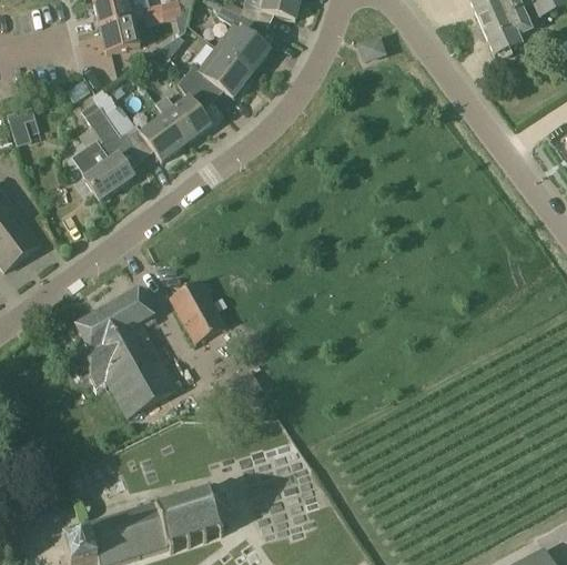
[(97,0),(92,1),(99,27),(132,19),(128,0),(97,0)]
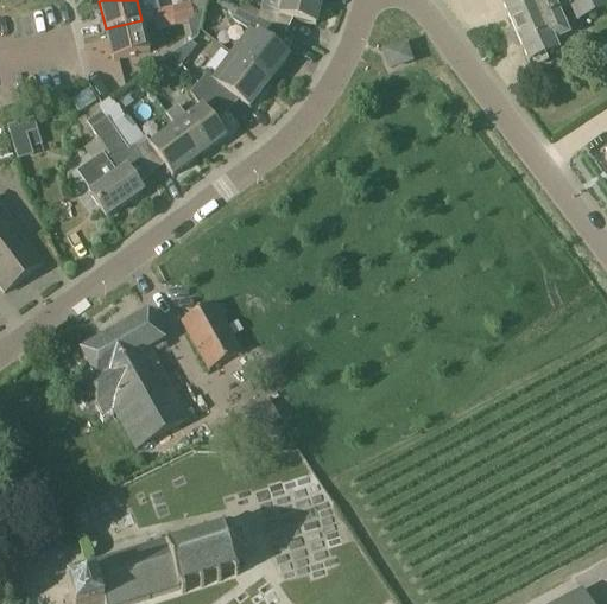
[(194,17),(190,0),(172,4),(174,12),(171,13),(174,21),(194,17)]
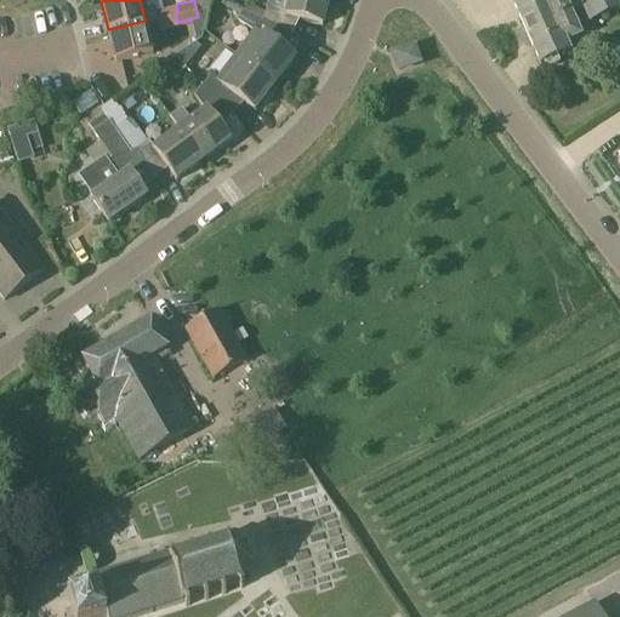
[(261,16),(291,32),(299,16),(322,22),(326,0),(266,0),(265,7),(261,16)]
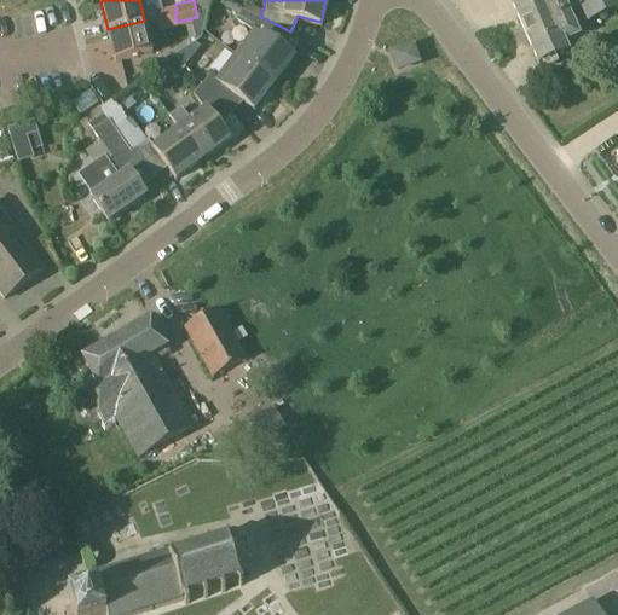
[(508,0),(523,29),(566,10),(561,0),(508,0)]
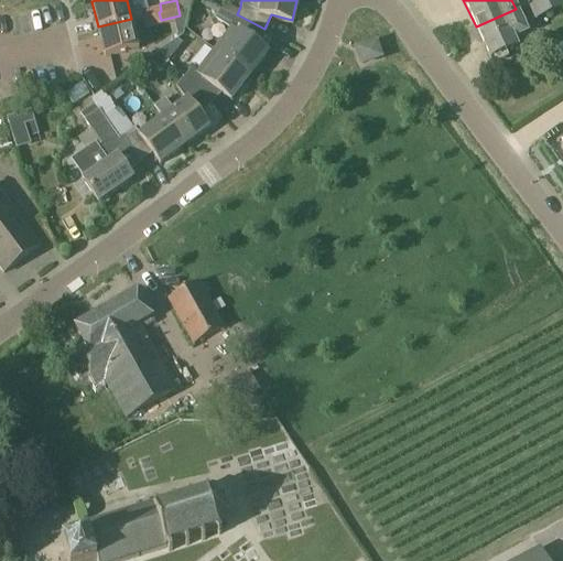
[(562,2),(561,0),(526,0),(533,17),(562,3),(562,2)]
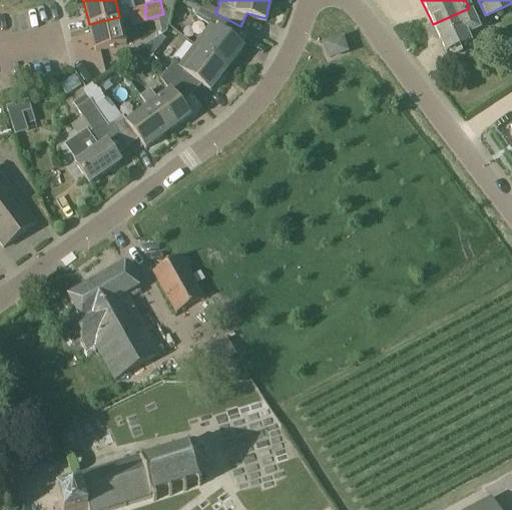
[(145,3),(127,7),(130,21),(146,18),(144,11),(146,10),(145,3)]
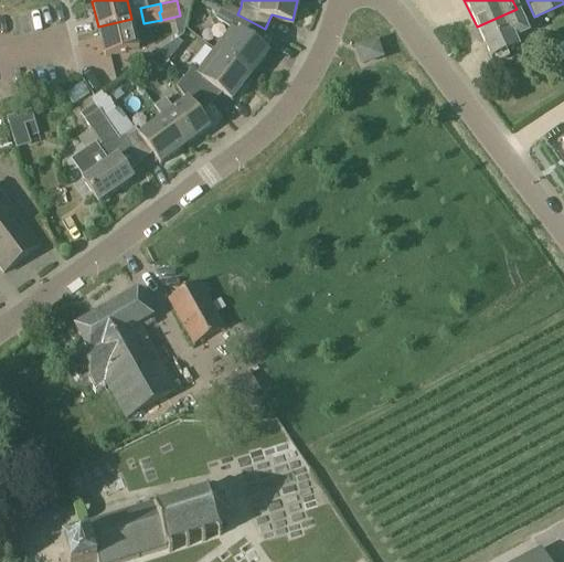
[(265,29),(237,14),(236,17),(219,8),(213,18),(227,27),(213,45),(232,60),(249,73),(267,50),(264,48),(270,33),(264,31),(265,29)]
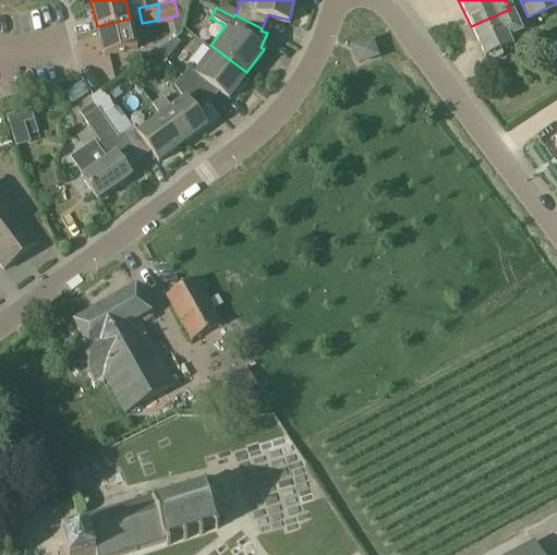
[(510,9),(471,26),(484,56),(488,53),(491,59),(503,53),(499,49),(510,45),(506,36),(520,31),(510,9)]
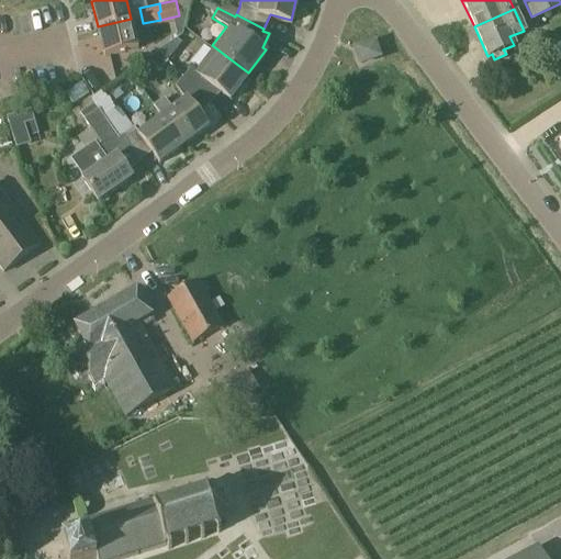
[(131,19),(98,26),(103,53),(136,45),(131,19)]
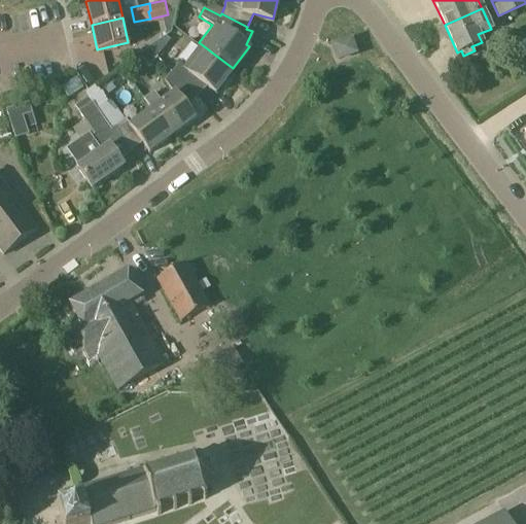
[(338,56),(358,48),(352,31),(331,38),(338,56)]
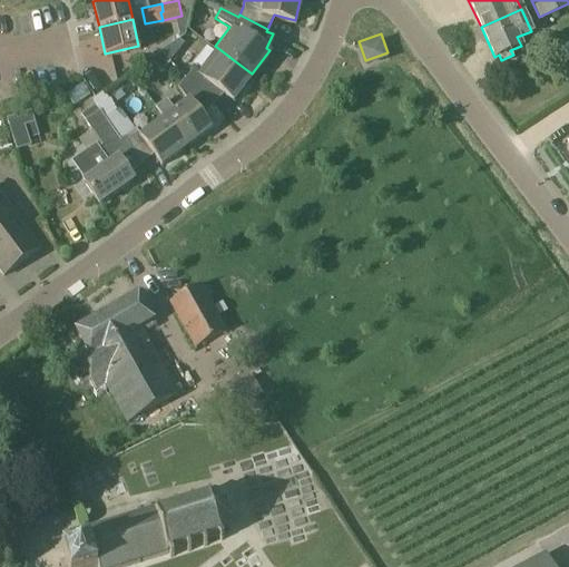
[(192,68),(185,75),(213,103),(224,91),(233,98),(252,74),(234,60),(215,46),(213,48),(215,49),(196,71),(192,68)]
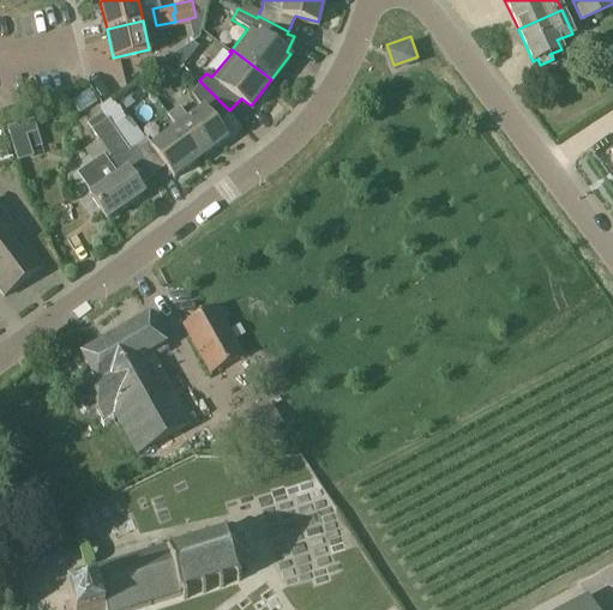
[(229,110),(199,80),(190,92),(200,108),(190,115),(181,103),(169,112),(178,125),(200,155),(227,136),(224,133),(232,139),(241,127),(228,113),(229,110)]
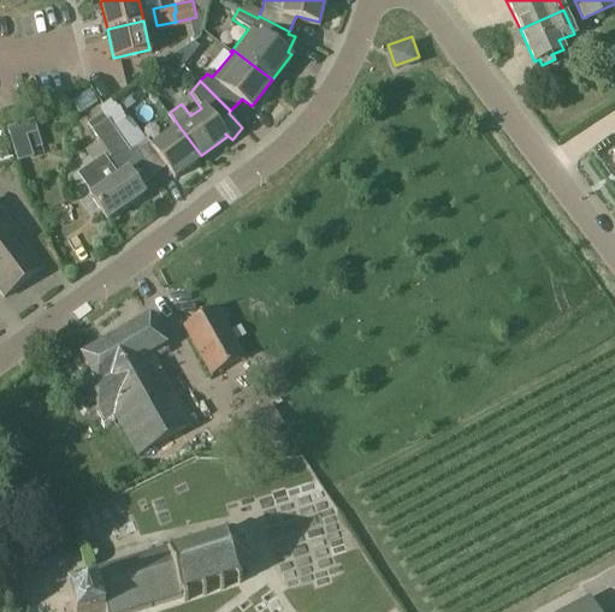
[(151,178),(130,148),(128,150),(106,118),(89,130),(107,155),(105,158),(102,154),(76,172),(90,194),(107,218),(143,192),(139,186),(151,178)]
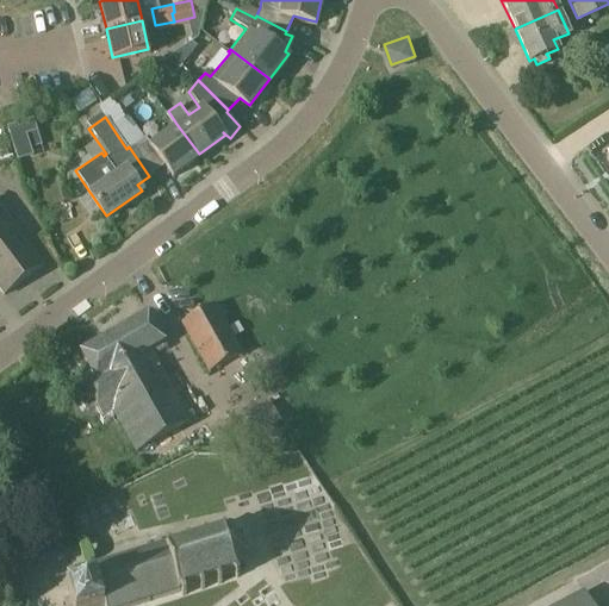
[(31,155),(29,147),(23,130),(33,126),(31,118),(6,126),(17,158),(31,155)]
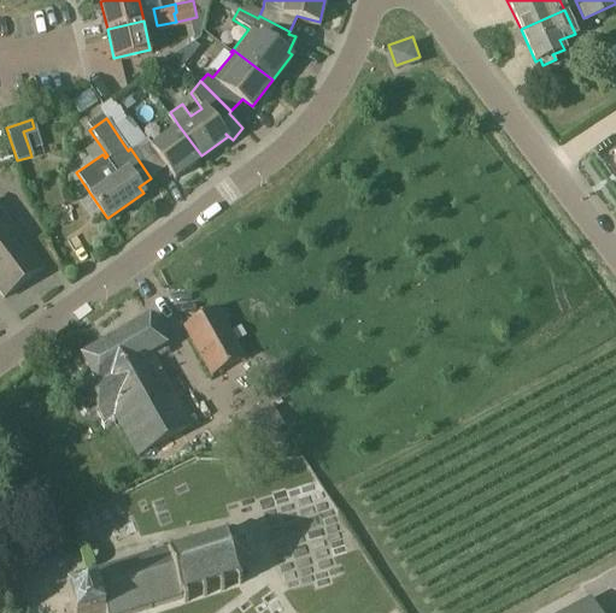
[(145,137),(130,148),(151,178),(153,177),(152,175),(168,164),(175,175),(201,155),(179,125),(153,145),(147,137),(146,139),(145,137)]
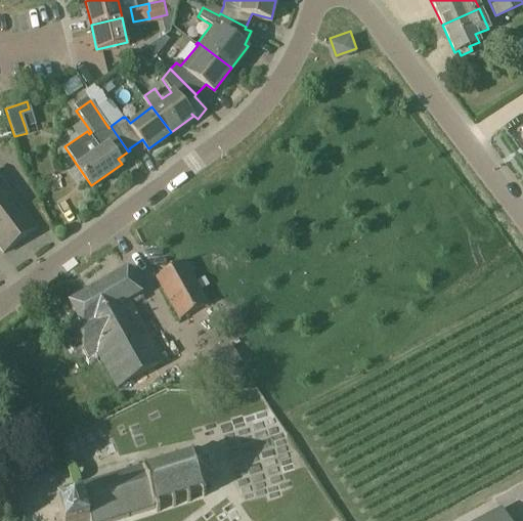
[(0,248),(2,251),(35,226),(0,178),(0,248)]
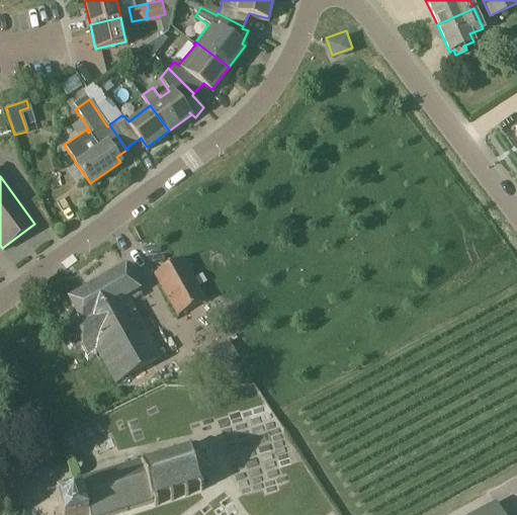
[(205,296),(181,255),(154,271),(178,313),(205,296)]
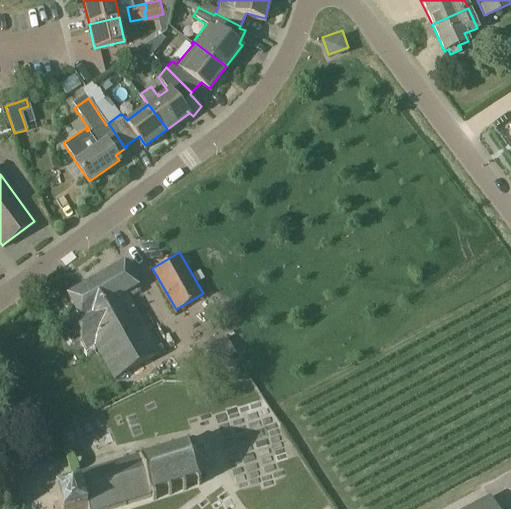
[(71,345),(82,339),(86,346),(94,342),(113,377),(158,352),(128,297),(140,290),(124,261),(67,294),(80,317),(72,322),(61,327),(71,345)]
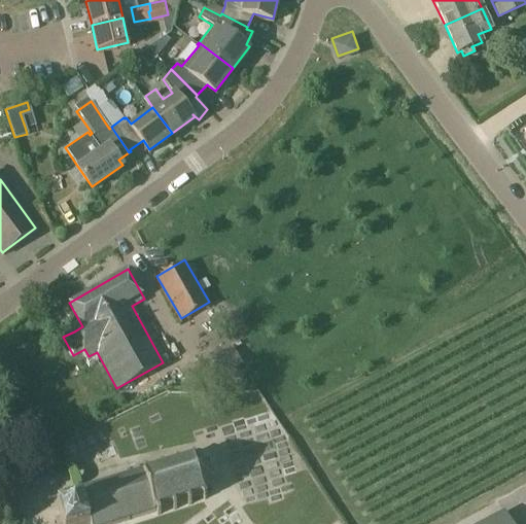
[(223,374),(241,363),(249,359),(241,343),(233,347),(231,344),(212,354),(223,374)]
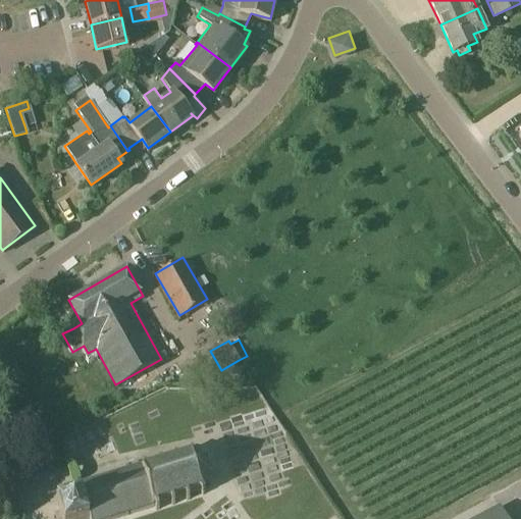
[(106,518),(152,505),(200,489),(207,475),(202,461),(190,454),(140,469),(140,467),(80,485),(82,492),(57,501),(62,518),(106,518)]
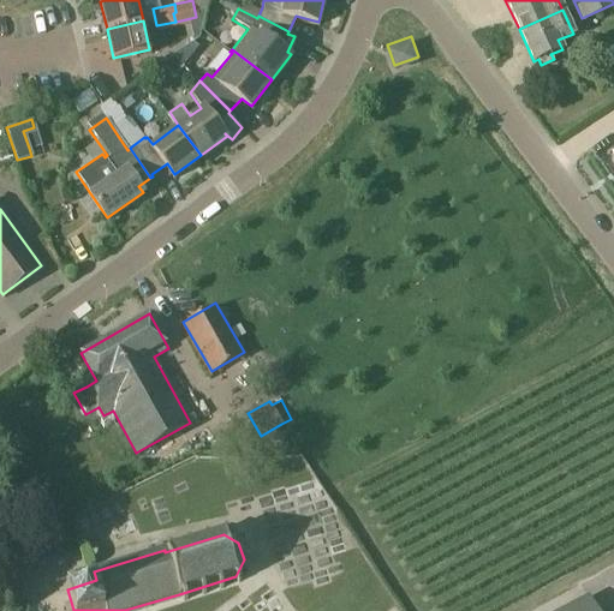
[(554,610),(595,610),(586,593),(554,610)]
